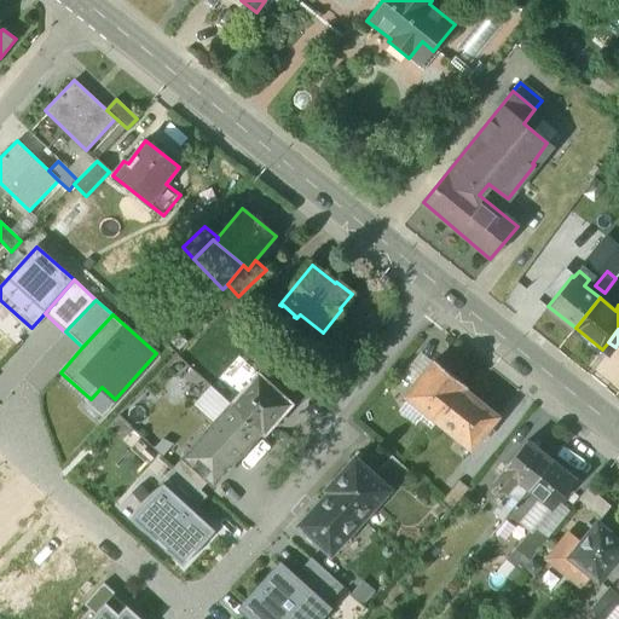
[(282,360),(262,341),(253,351),(272,370),(282,360)]
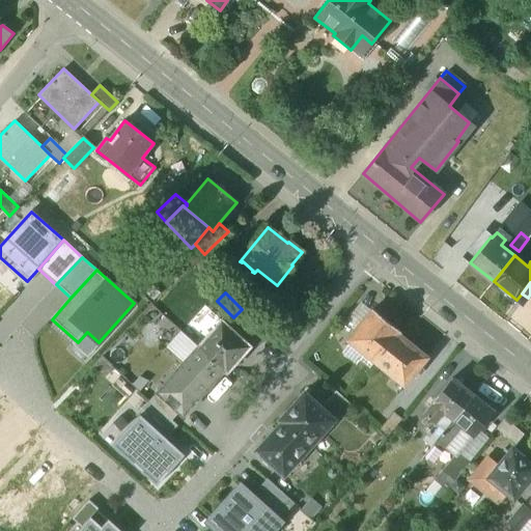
[(399,332),(372,310),(347,340),(374,362),(399,332)]
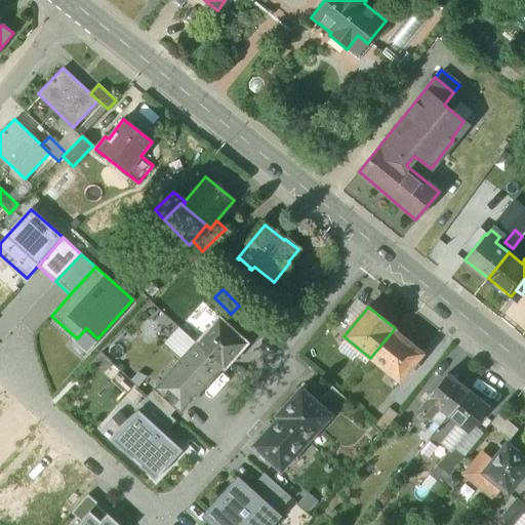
[(248,344),(219,318),(196,342),(225,369),(248,344)]
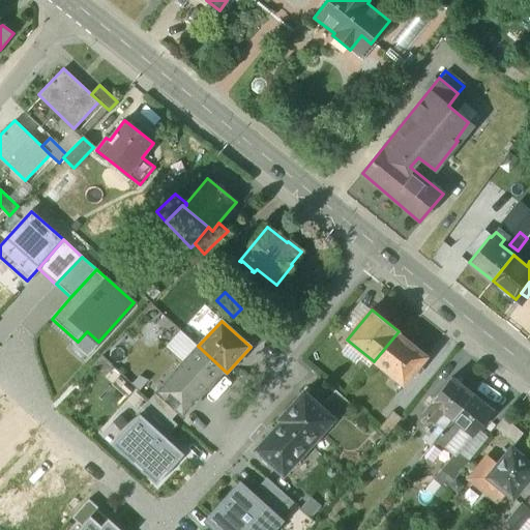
[(425,357),(398,334),(400,331),(399,331),(374,361),(404,385),(425,357)]
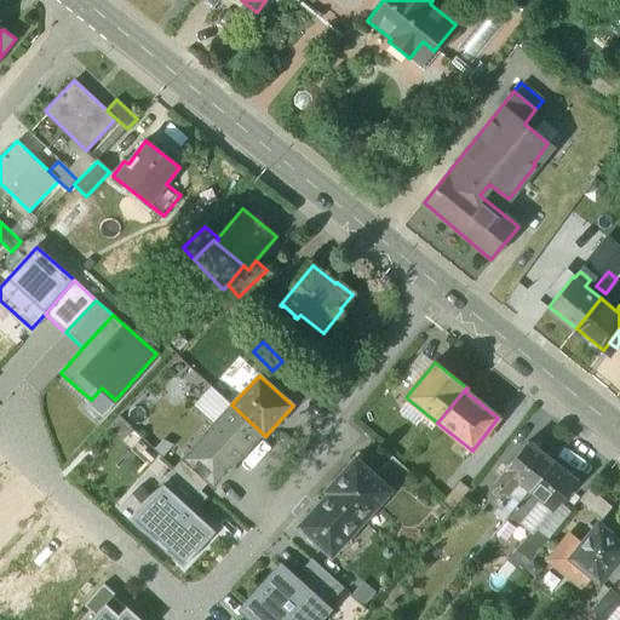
[(265,436),(231,405),(202,436),(212,446),(207,451),(217,459),(222,453),(229,461),(234,465),(262,434),(265,436)]
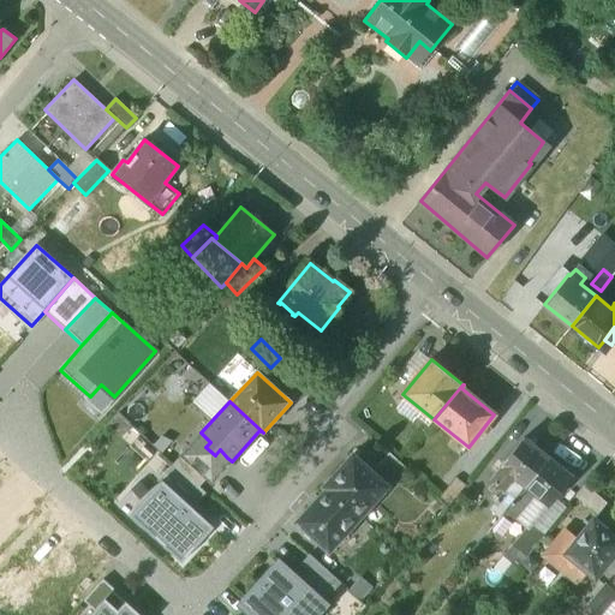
[(210,442),(201,433),(183,454),(208,478),(227,458),(220,449),(215,455),(206,447),(210,442)]
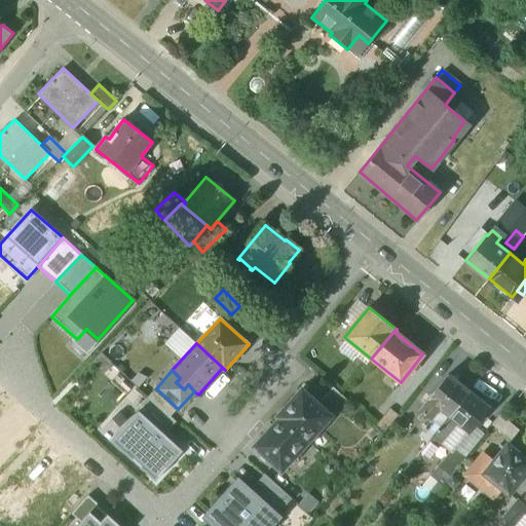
[(448,375),(424,404),(435,413),(439,408),(449,416),(468,391),(448,375)]
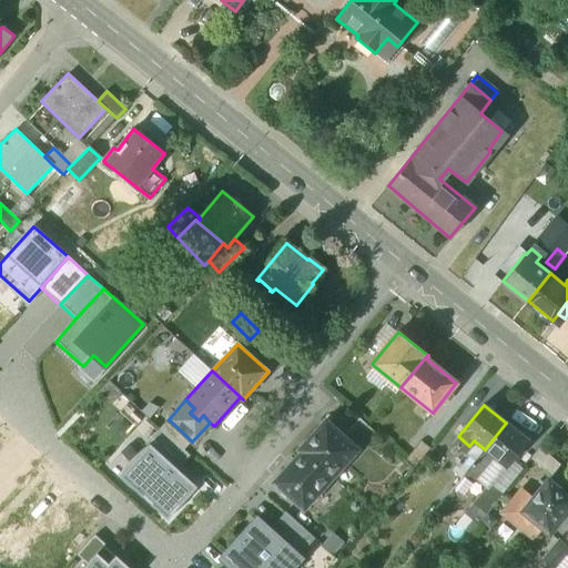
[(192,442),(169,419),(160,429),(183,450),(192,442)]
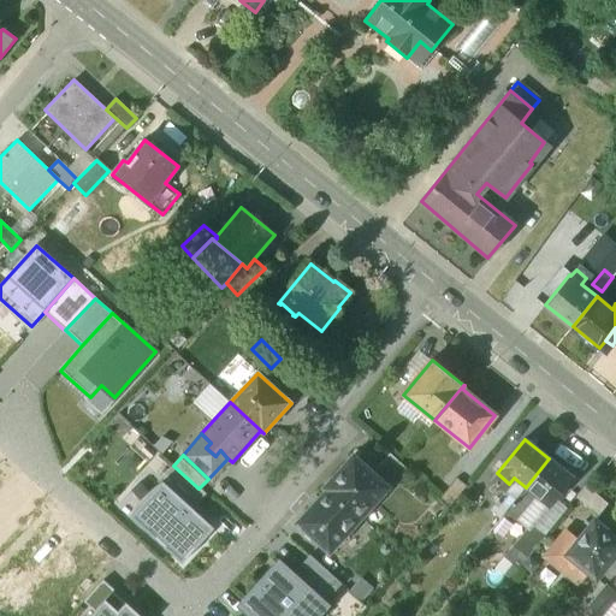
[(409,473),(390,455),(372,473),(389,487),(394,481),(398,485),(409,473)]
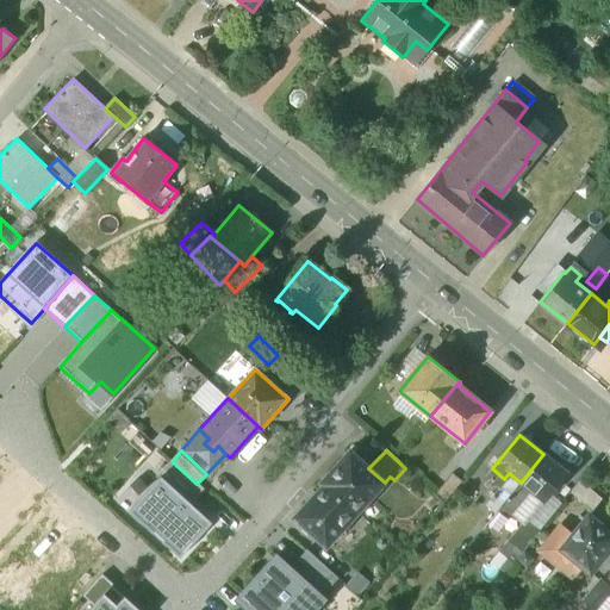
[(368,468),(350,452),(322,483),(356,514),(385,483),(368,468)]
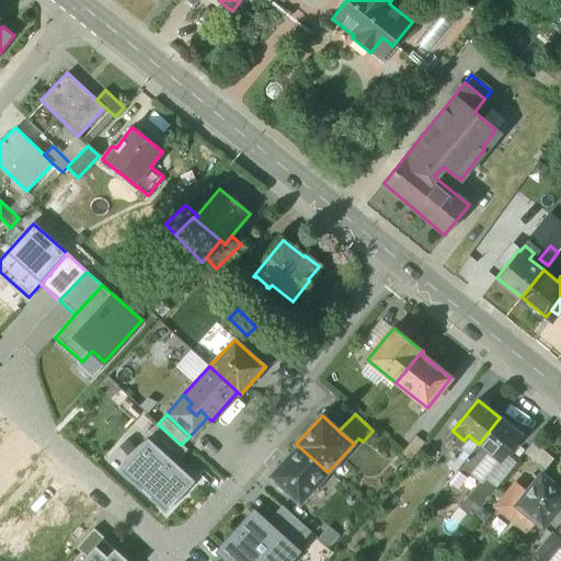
[(479,444),(469,456),(479,462),(489,451),(501,461),(522,436),(500,418),(479,444)]
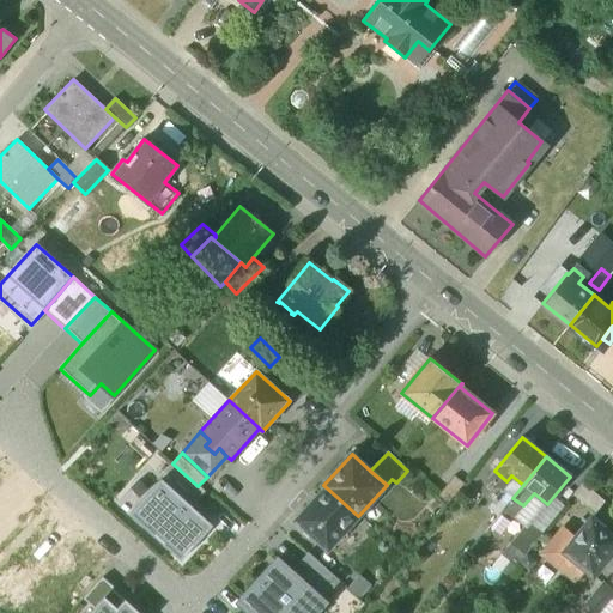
[(198,486),(173,463),(159,477),(163,479),(194,509),(207,495),(198,486)]
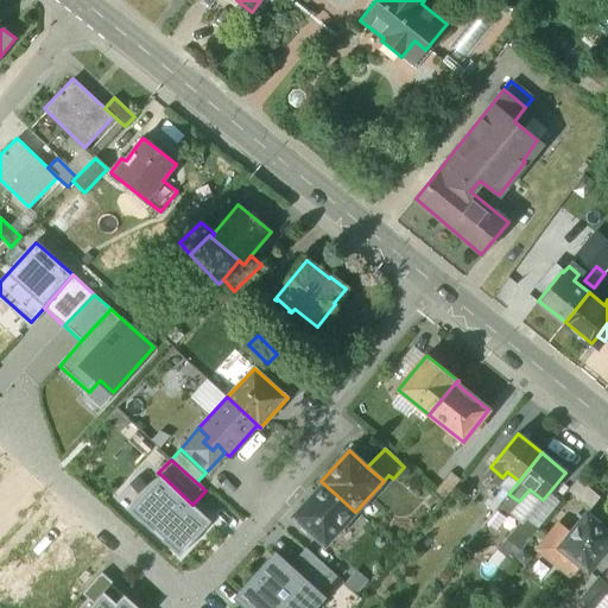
[(450,473),(435,492),(444,500),(460,481),(450,473)]
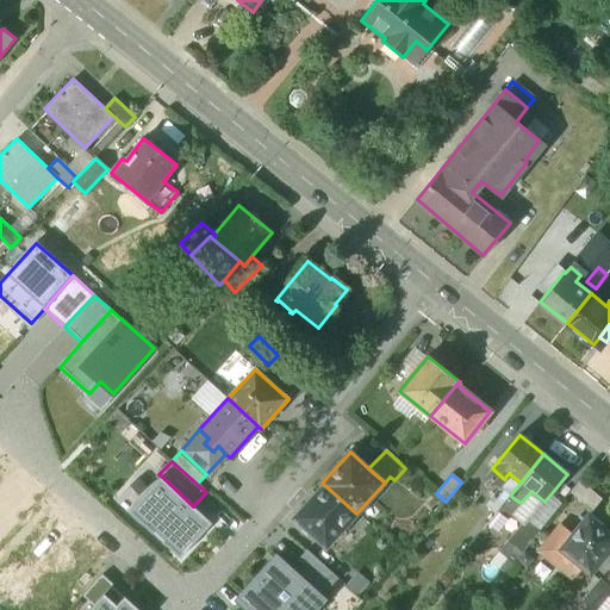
[(193,506),(162,477),(130,511),(181,559),(213,524),(193,506)]
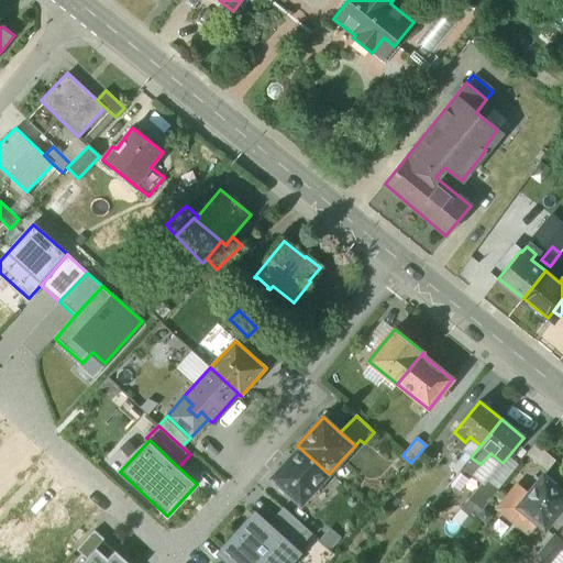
[(556,462),(534,444),(526,455),(548,473),(556,462)]
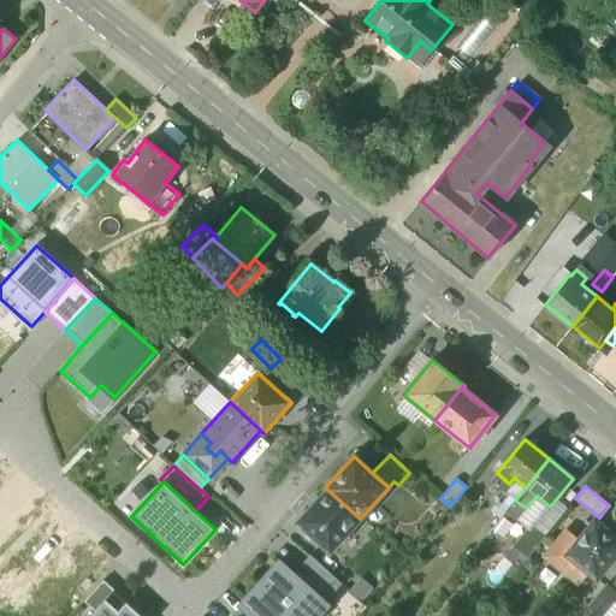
[(327,491),(298,523),(308,532),(303,538),(314,548),(318,542),(330,552),(360,519),(325,487),(325,489),(327,491)]
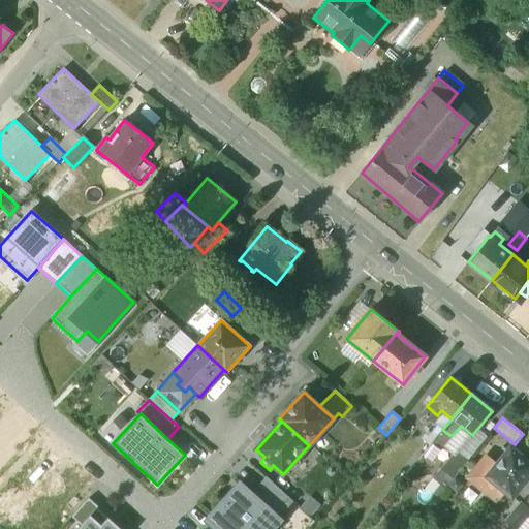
[(528,462),(510,447),(497,464),(493,462),(484,473),(491,479),(485,488),(499,500),(505,493),(511,498),(528,475),(528,462)]
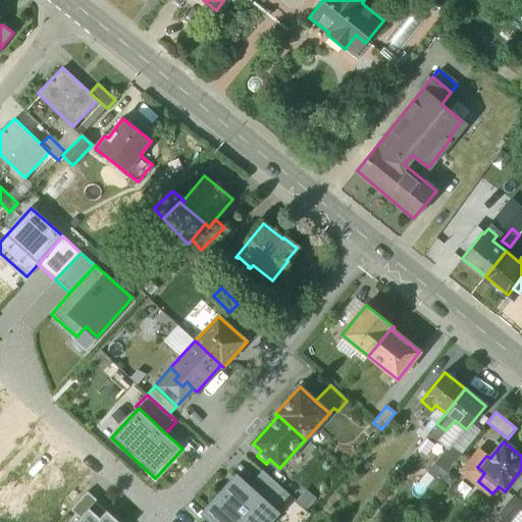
[(451,447),(435,465),(447,473),(461,455),(451,447)]
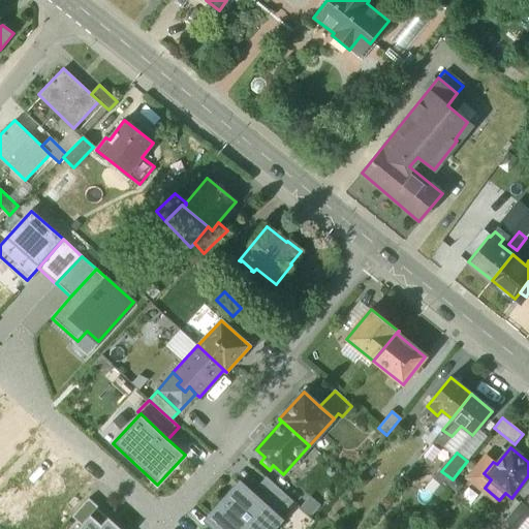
[(487,457),(474,471),(475,471),(469,478),(496,500),(496,501),(497,502),(499,500),(485,488),(491,479),(484,473),(493,462),(487,457)]
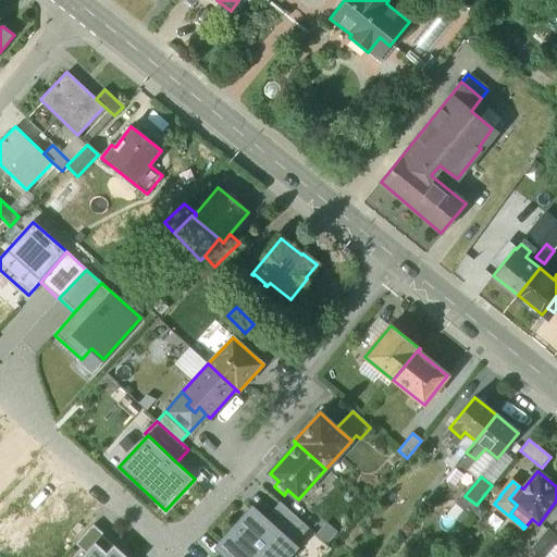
[(281,504),(263,522),(293,549),(310,530),(281,504)]
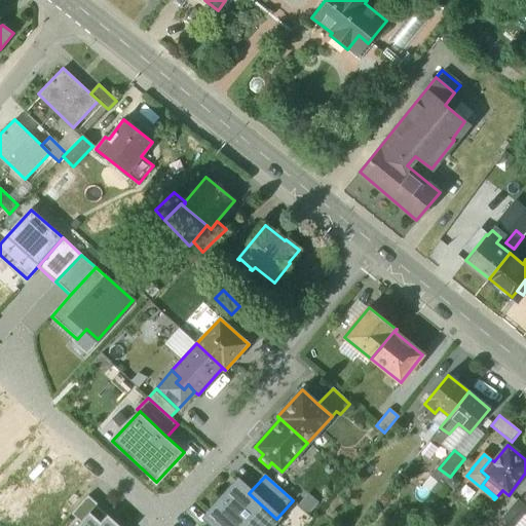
[(210,518),(218,525),(268,525),(276,519),(249,493),(239,485),(210,518)]
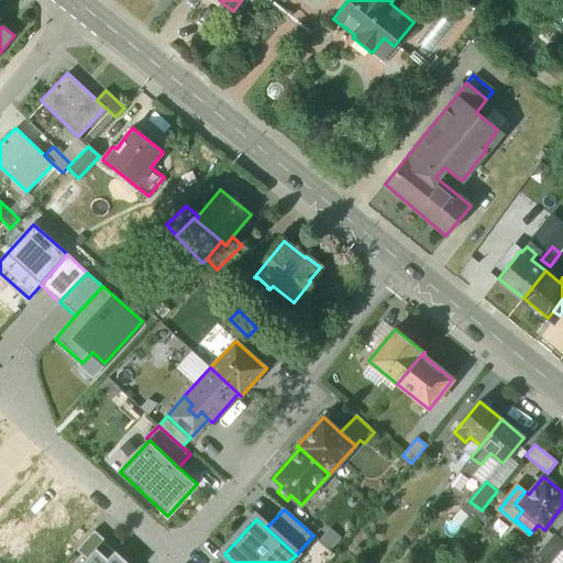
[(77,551),(86,560),(105,540),(95,531),(77,551)]
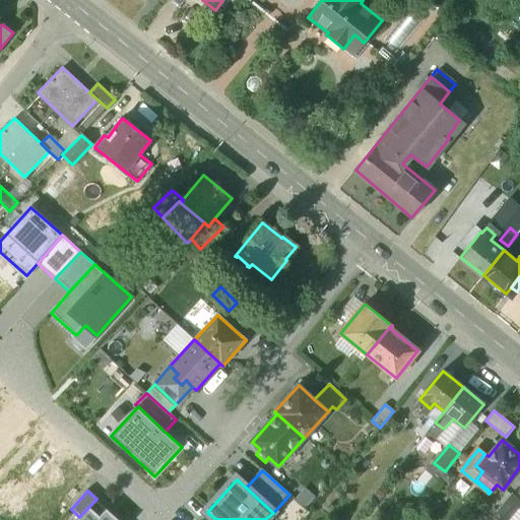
[(519,501),(512,495),(497,513),(504,519),(509,519),(518,510),(519,507),(519,501)]
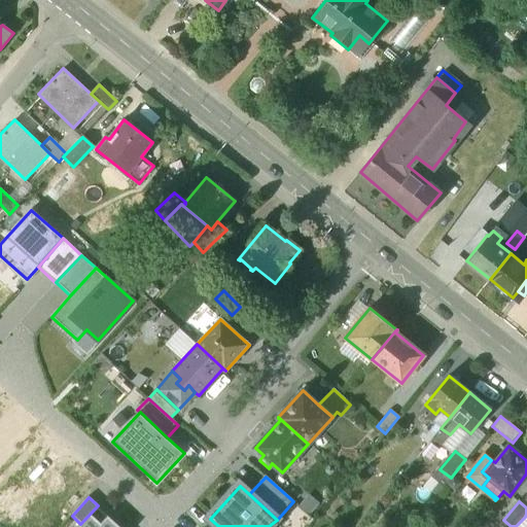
[(80,524),(76,526),(120,526),(98,505),(80,524)]
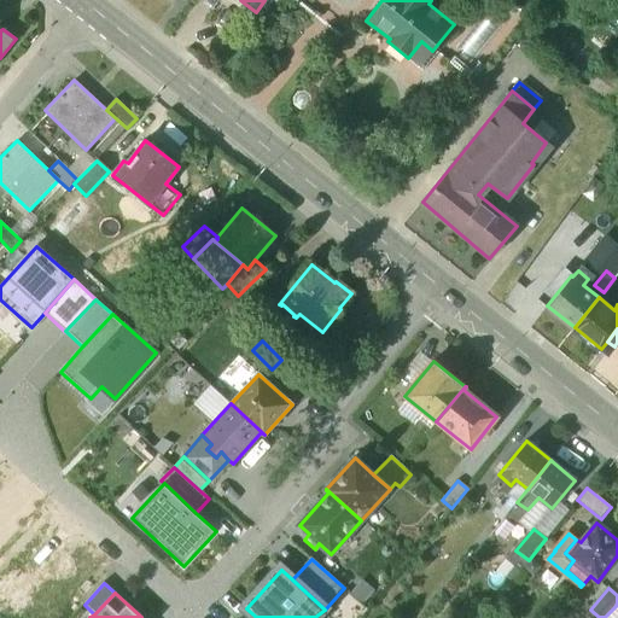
[(617,617),(617,607),(616,606),(605,617),(617,617)]
